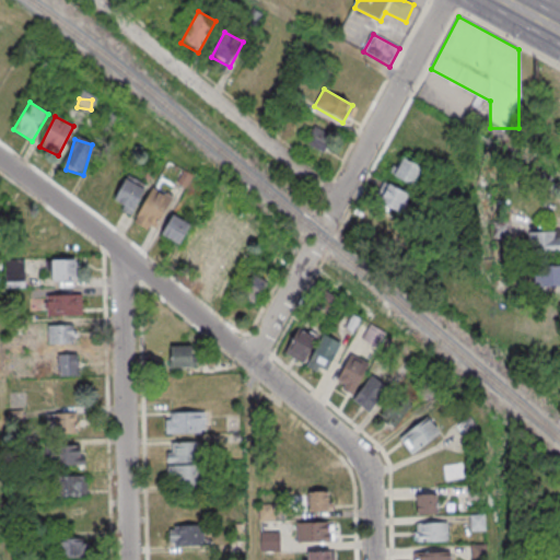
[(392,175),(411,187),(422,171),(404,158),(392,175)]
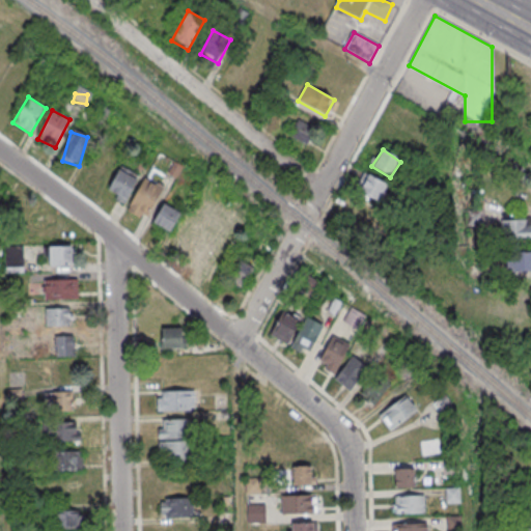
[(106,191),(124,202),(140,178),(121,167),(106,191)]
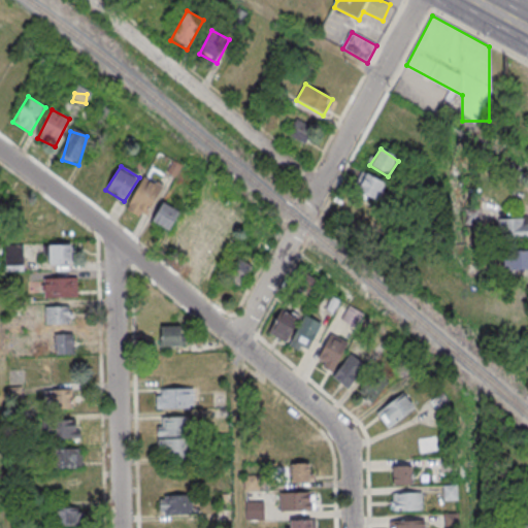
[(354,191),(378,203),(388,186),(362,173),(354,191)]
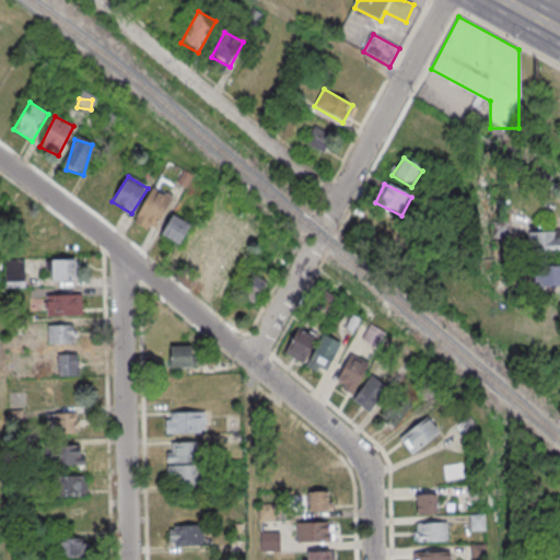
[(173,198),(152,187),(137,217),(156,228),(173,198)]
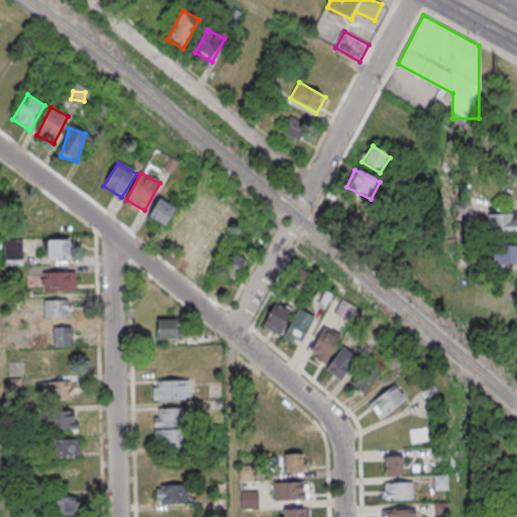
[(148,219),(166,228),(176,208),(159,199),(148,219)]
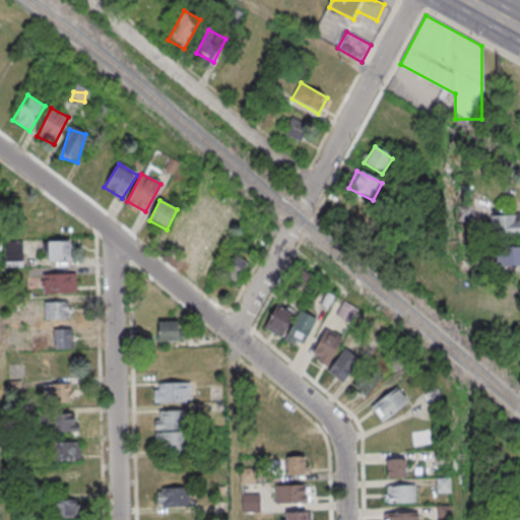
[(172,240),(188,249),(203,221),(187,212),(172,240)]
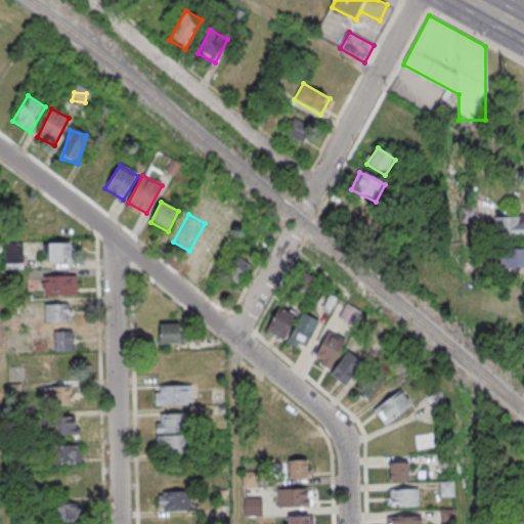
[(523,216),(493,216),(493,236),(523,235),(523,216)]
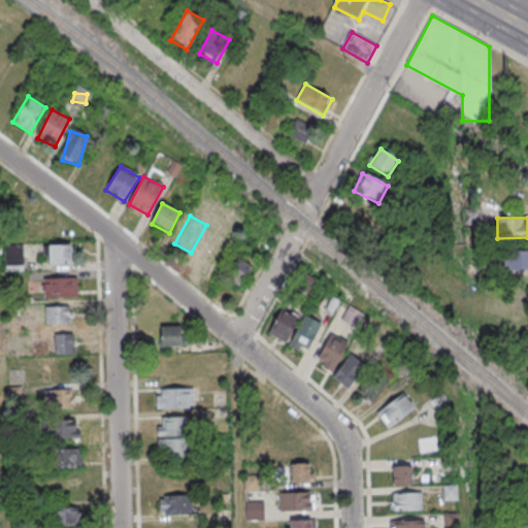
[(217,271),(225,250),(206,242),(198,264),(217,271)]
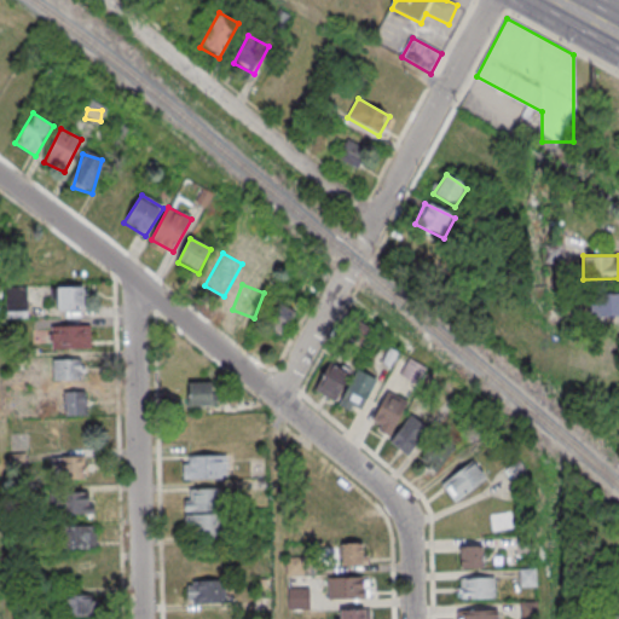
[(85,308),(85,287),(55,287),(55,308),(85,308)]
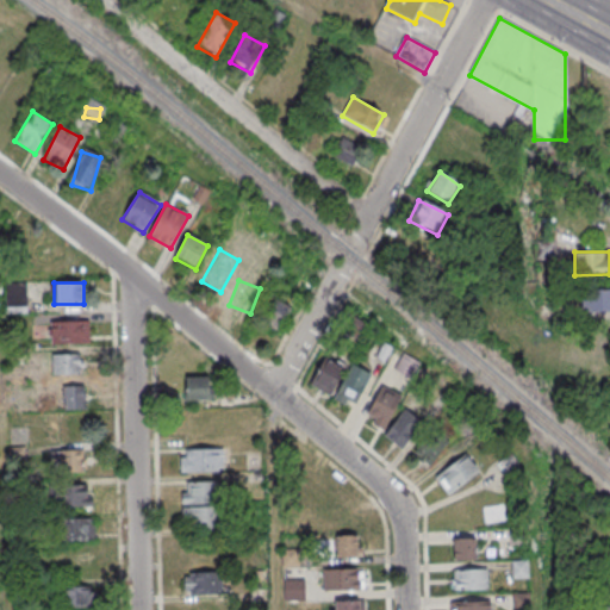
[(609,311),(609,288),(582,288),(582,311),(609,311)]
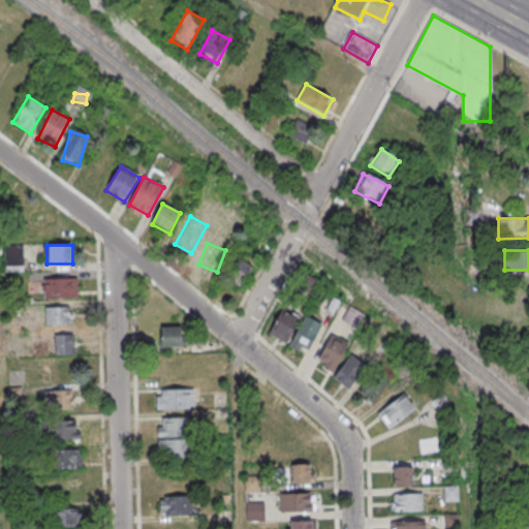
[(251,267),(237,259),(224,283),(239,290),(251,267)]
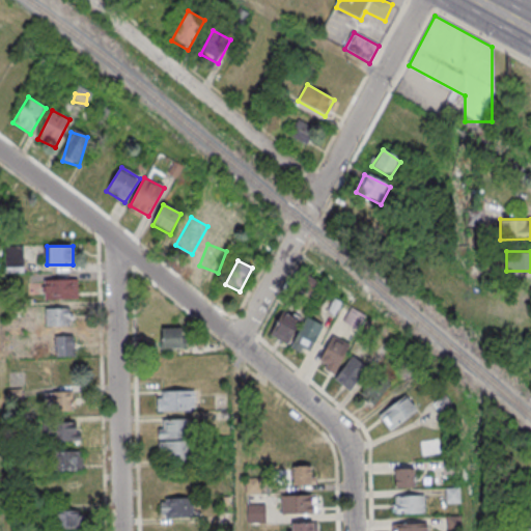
[(78,279),(44,279),(44,299),(78,299),(78,279)]
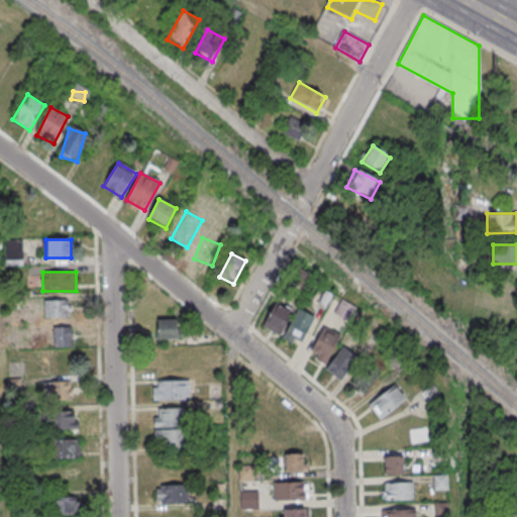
[(71,301),(45,301),(45,320),(71,320),(71,301)]
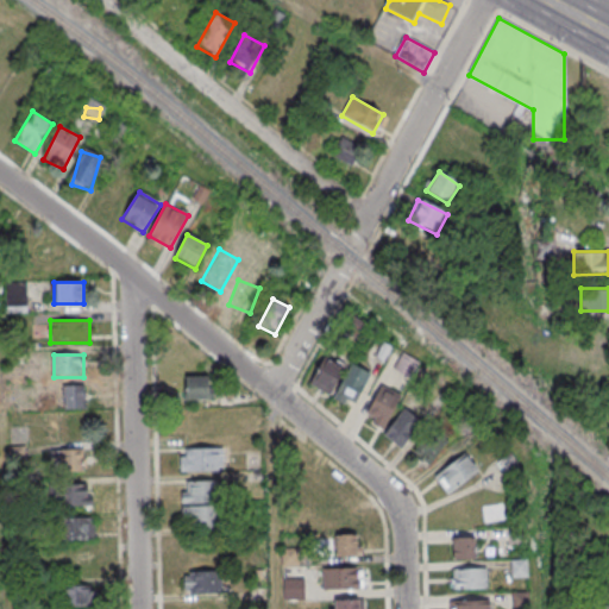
[(311,385),(331,394),(343,366),(322,358),(311,385)]
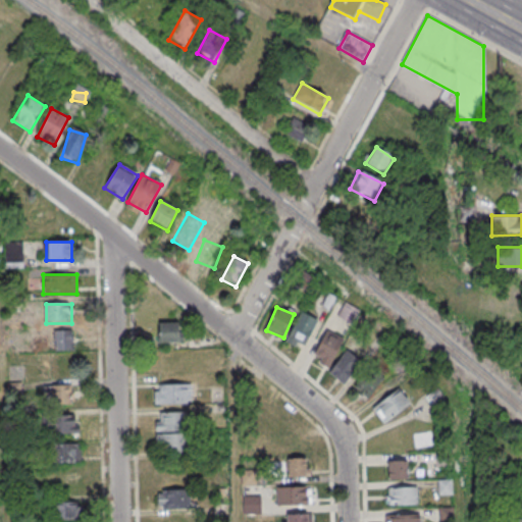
[(317,320),(301,311),(285,341),(303,350),(317,320)]
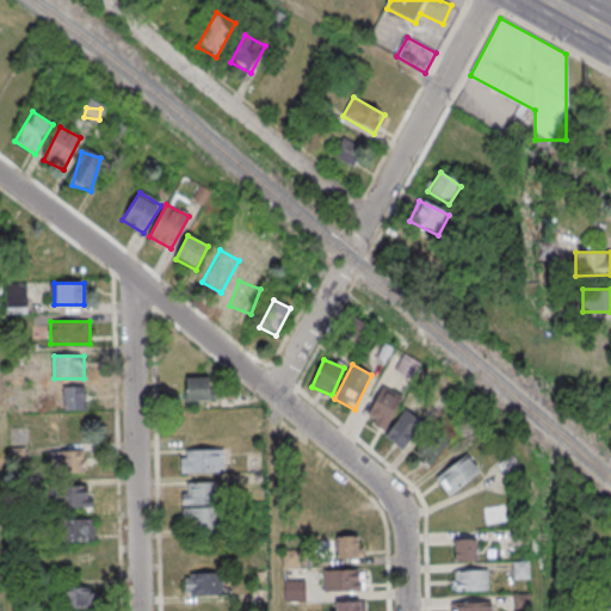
[(210,400),(210,380),(186,380),(186,400),(210,400)]
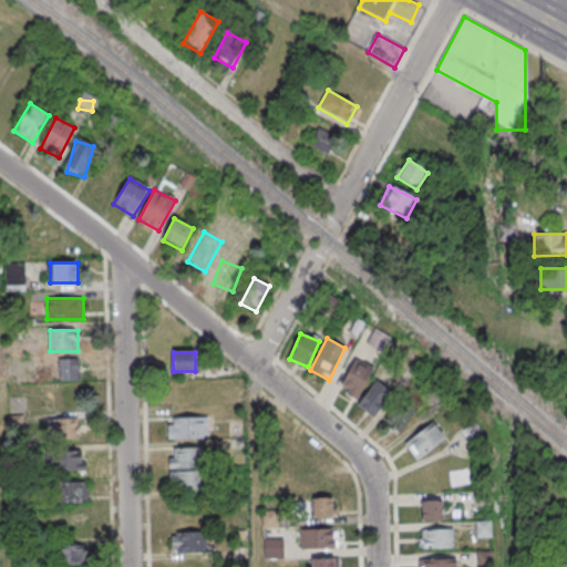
[(338,389),(357,399),(373,369),(354,359),(338,389)]
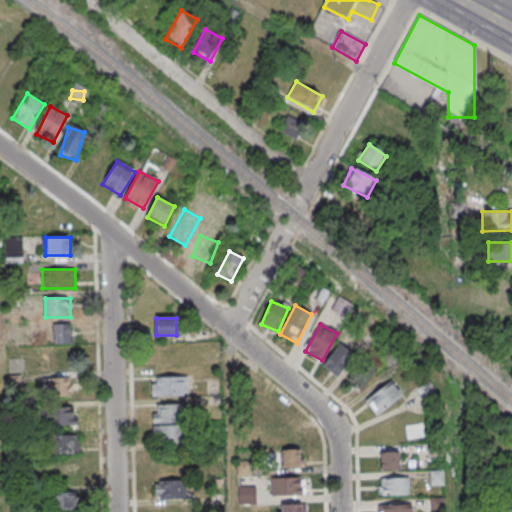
[(72,343),(72,327),(50,327),(50,343),(72,343)]
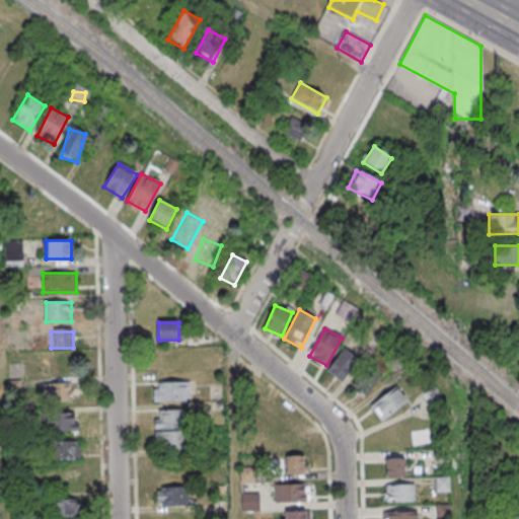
[(327,370),(343,381),(360,358),(344,348),(327,370)]
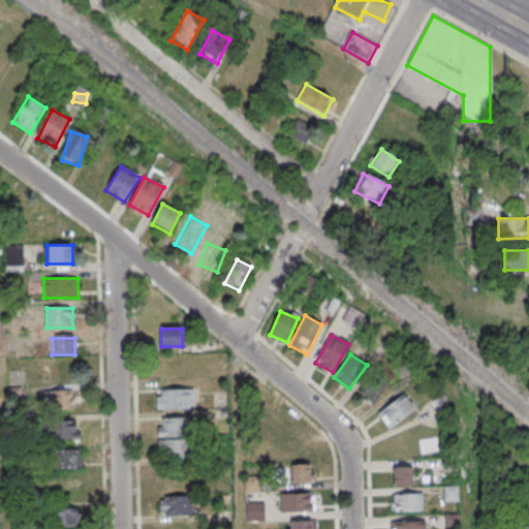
[(358,394),(371,405),(389,384),(376,373),(358,394)]
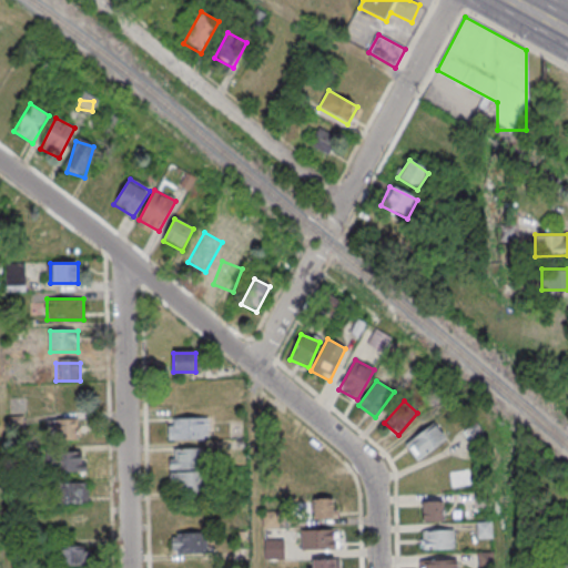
[(209,418),(169,418),(169,439),(209,439),(209,418)]
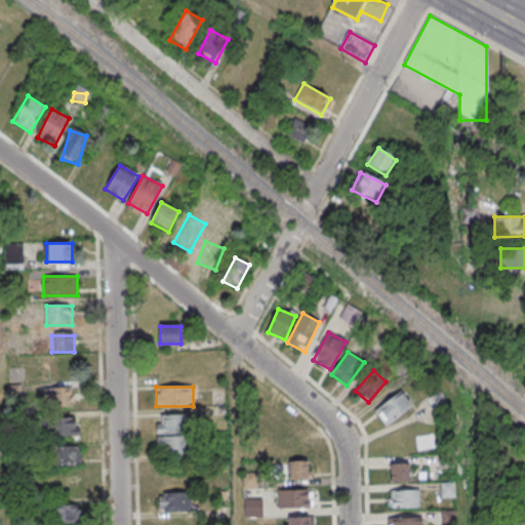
[(74,406),(74,388),(49,388),(49,406),(74,406)]
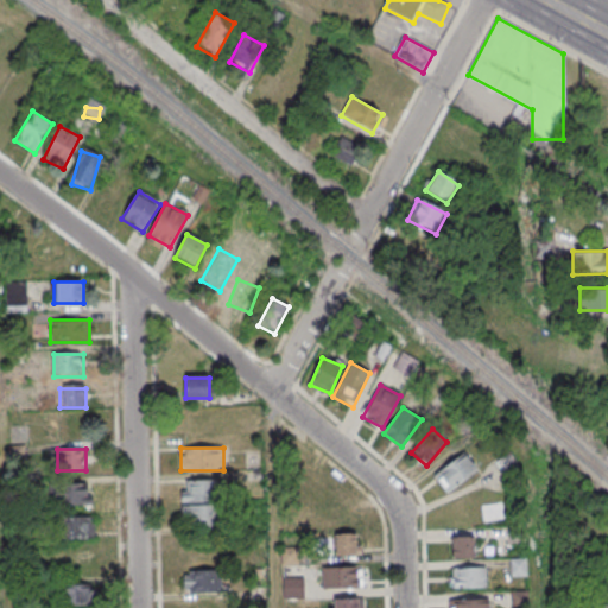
[(434,476),(448,493),(477,468),(463,451),(434,476)]
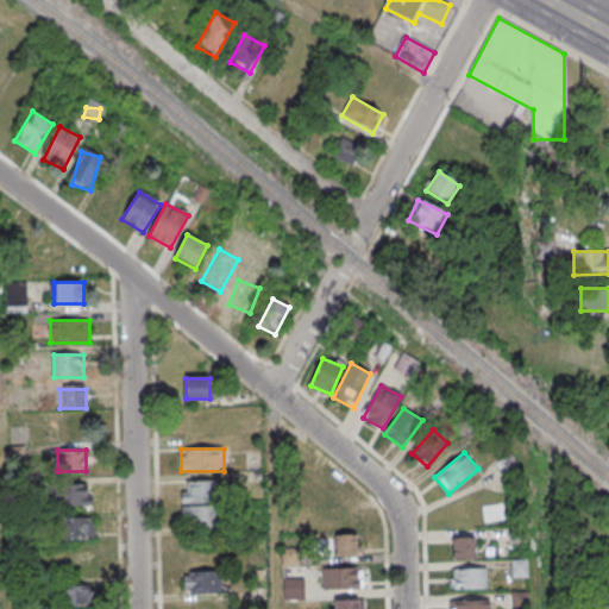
[(219,502),(219,481),(181,481),(182,503),(219,502)]
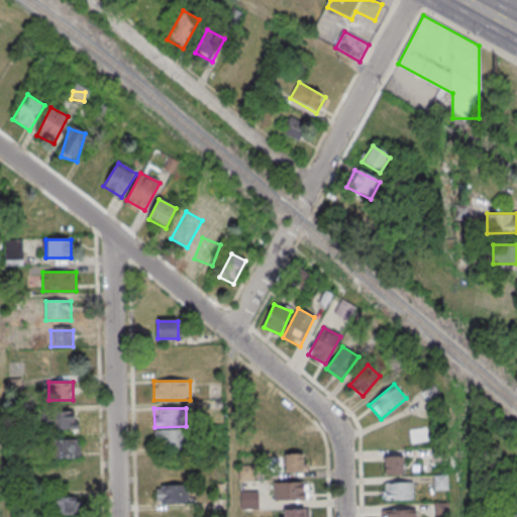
[(77,429),(77,411),(47,411),(47,429),(77,429)]
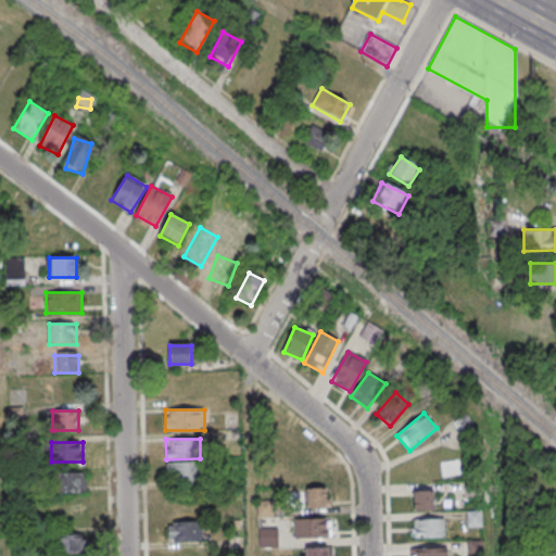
[(167,481),(199,481),(199,462),(167,462),(167,481)]
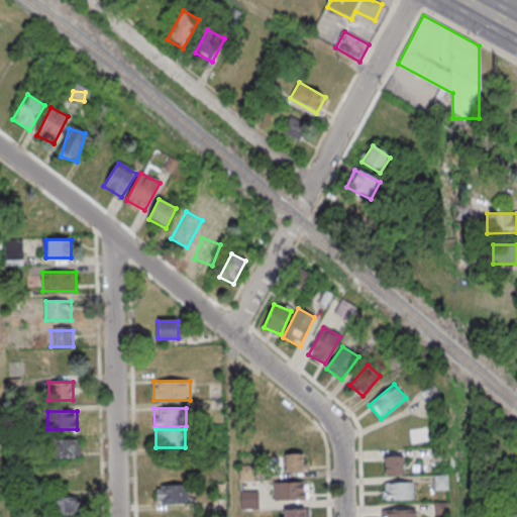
[(80,439),(52,438),(52,458),(80,458),(80,439)]
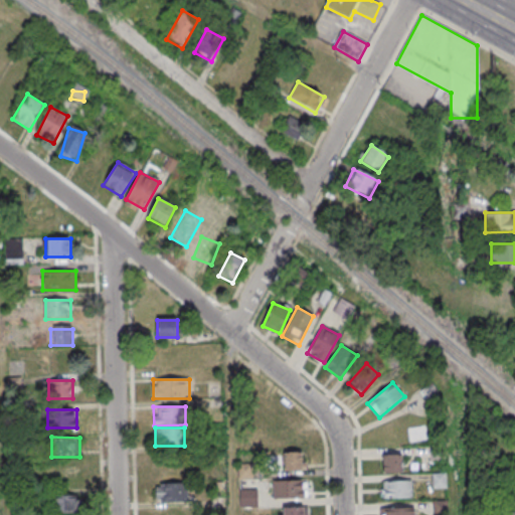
[(303,452),(284,452),(284,470),(303,470),(303,452)]
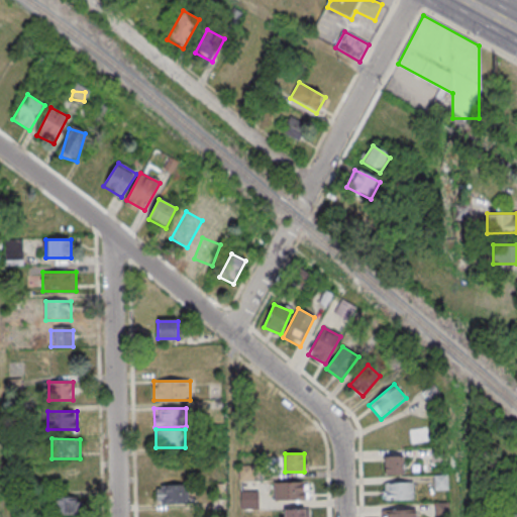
[(403,474),(403,456),(384,456),(384,474),(403,474)]
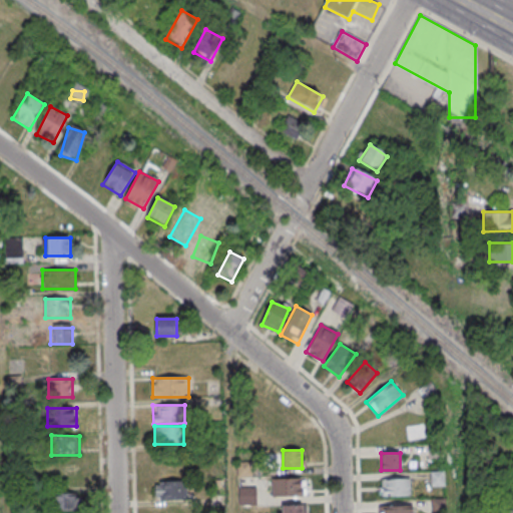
[(444,471),(431,471),(431,486),(444,486),(444,471)]
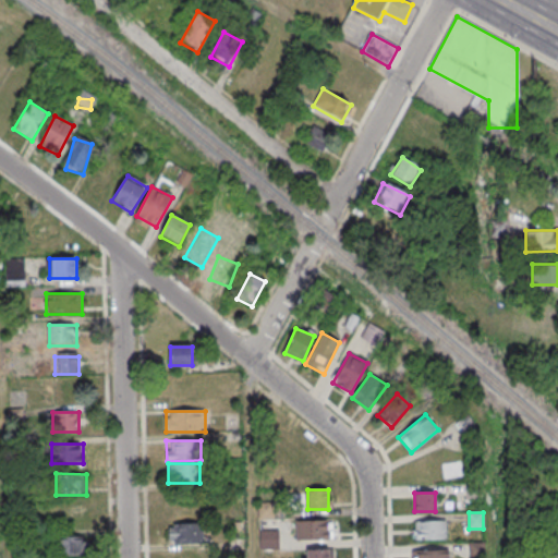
[(295,520),(295,540),(330,540),(330,520),(295,520)]
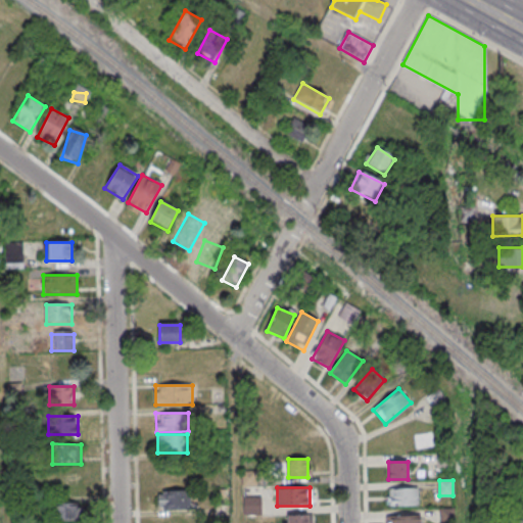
[(419,488),(387,488),(387,505),(419,505),(419,488)]
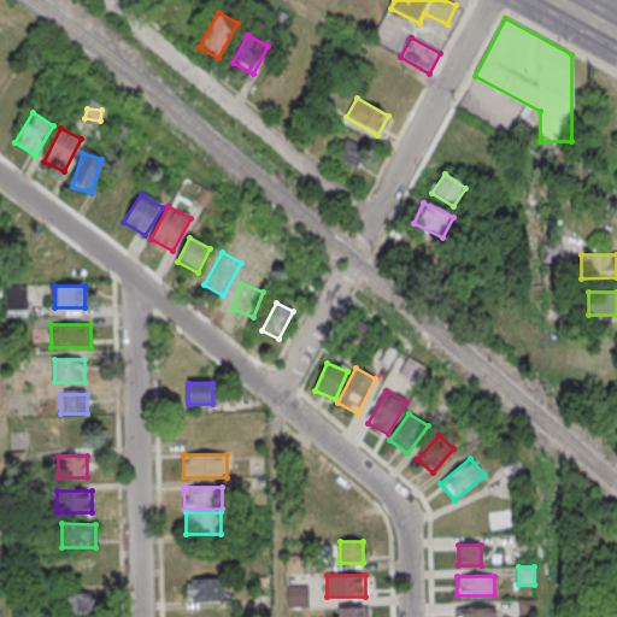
[(225,601),(225,579),(187,579),(187,601),(225,601)]
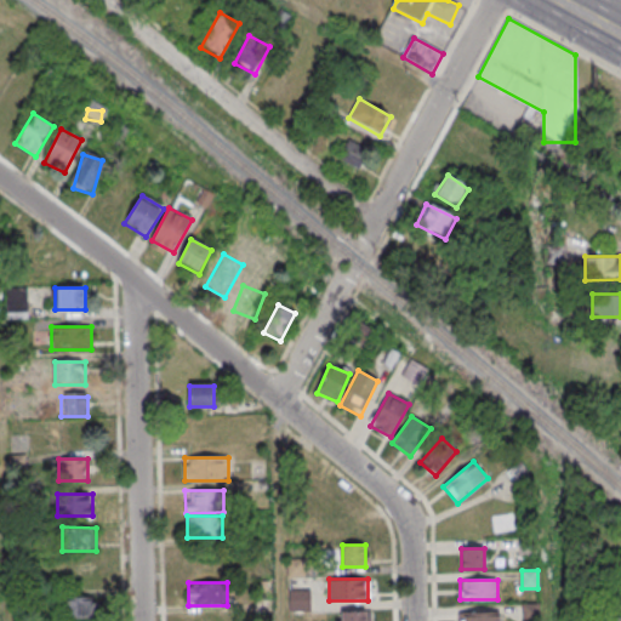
[(62,599),(62,620),(92,620),(92,599),(62,599)]
